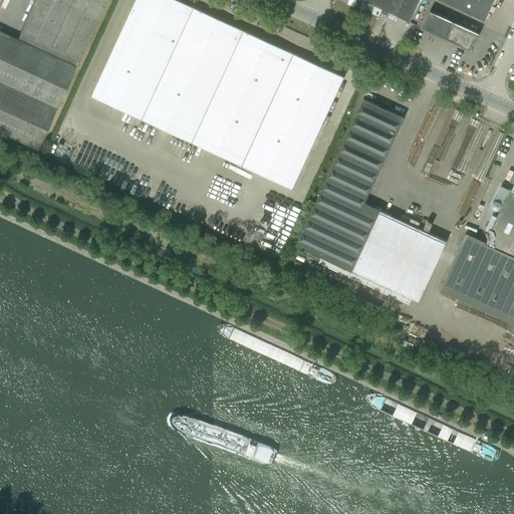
[(34,0),(19,34),(20,34),(18,39),(0,30),(0,132),(37,150),(75,66),(75,65),(77,60),(78,61),(105,0),(34,0)]
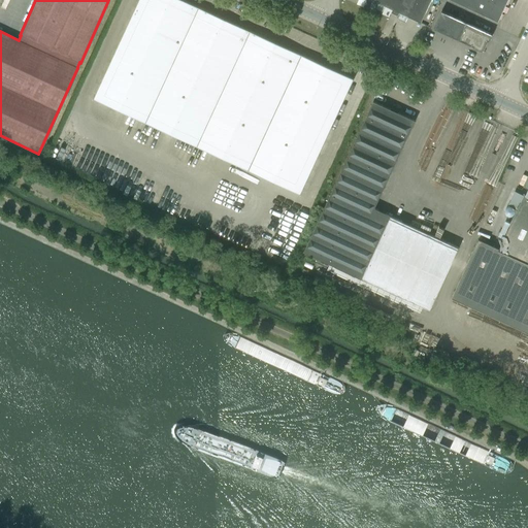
[(353,78),(183,0),(139,0),(94,99),(300,194),(353,78)]
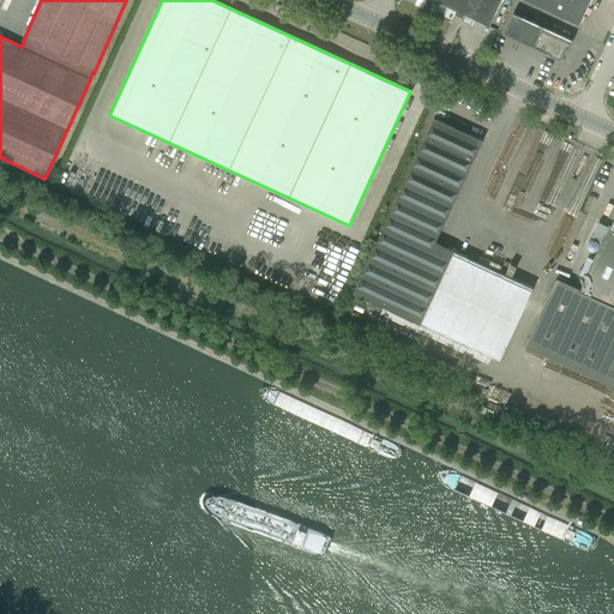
[(432,0),(489,26),(501,0),(432,0)]
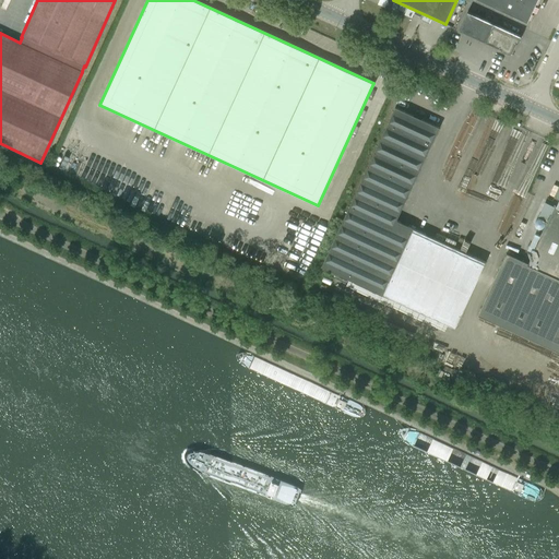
[(476,0),(527,24),(537,0),(476,0)]
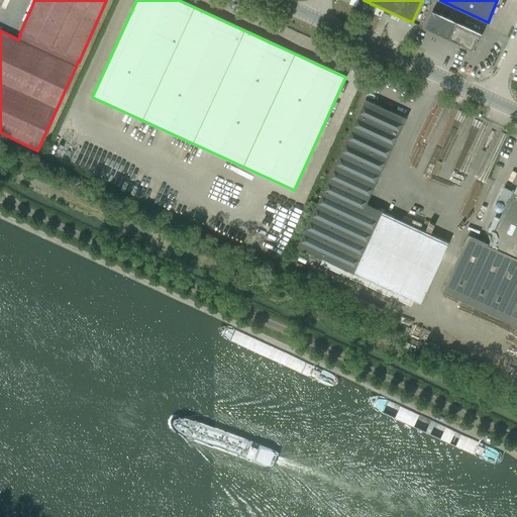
[(482,33),(432,11),(425,27),(463,44),(462,45),(473,50),(478,39),(480,40),(482,33)]
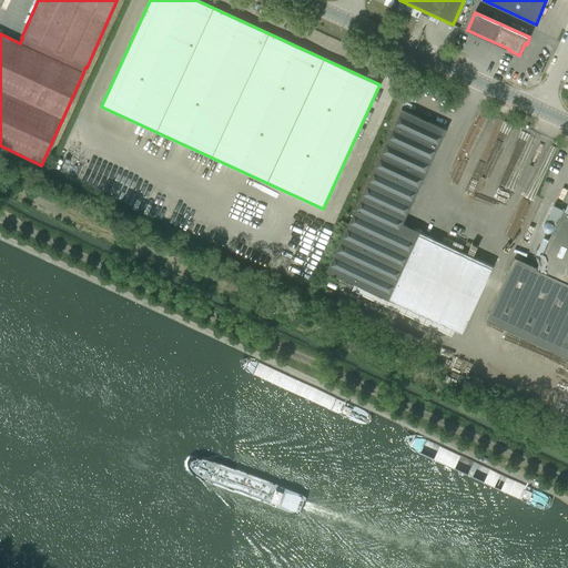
[(419,119),(419,118),(402,109),(327,271),(463,333),(494,266),(419,232),(421,232),(403,224),(446,130),(428,121),(427,123),(419,119)]
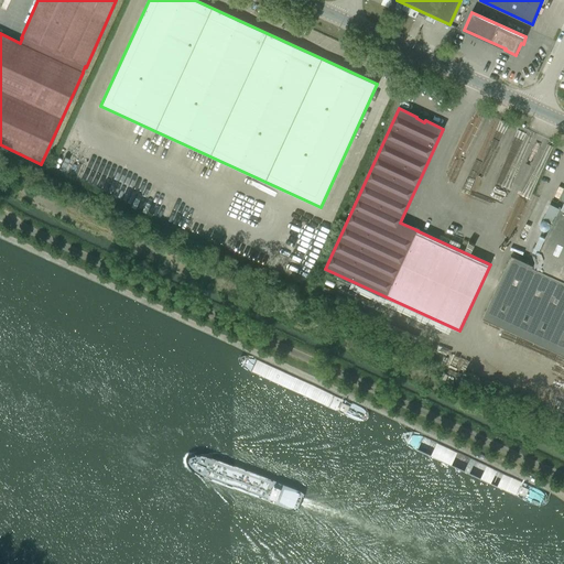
[(213,210),(216,204),(204,198),(201,205),(213,210)]
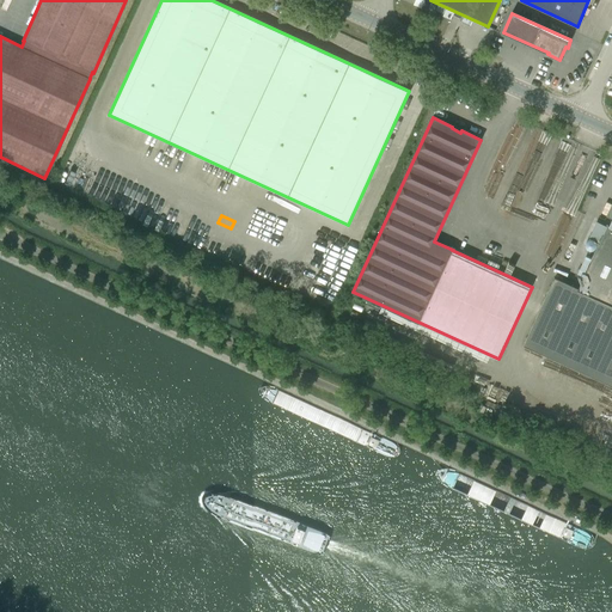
[(611,227),(607,226),(577,291),(554,280),(524,346),(611,385),(611,227)]
